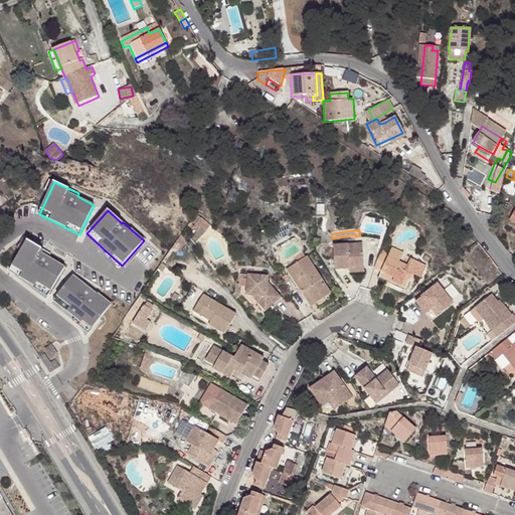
[(28,240),(9,271),(49,295),(65,268),(49,258),(51,254),(28,240)]
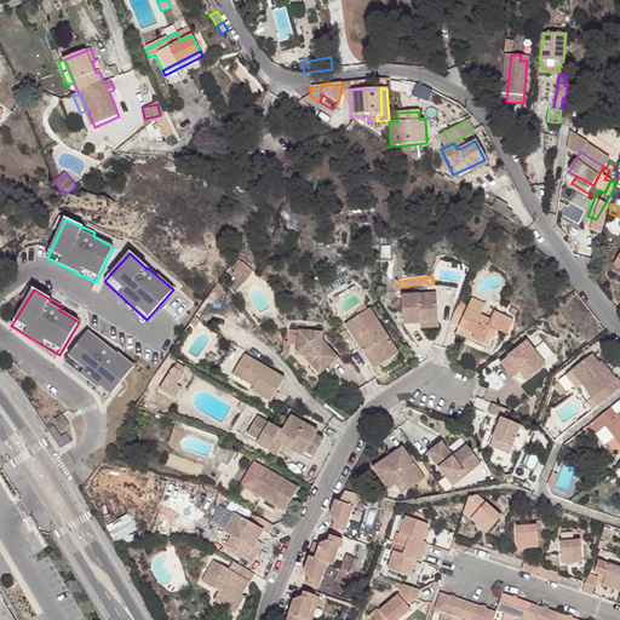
[(420,319),(437,319),(435,291),(401,292),(402,323),(420,323),(420,319)]
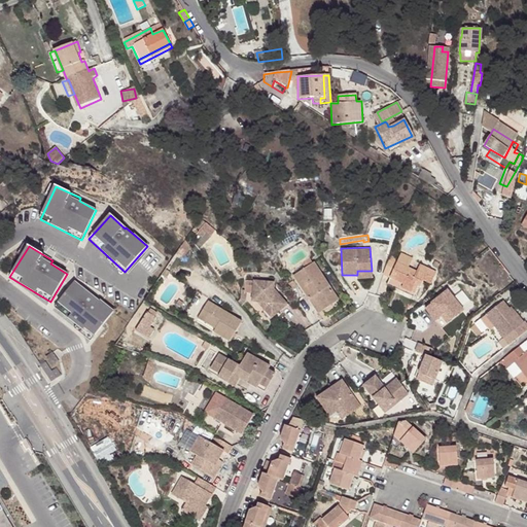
[(400,252),(396,260),(408,266),(412,257),(400,252)]
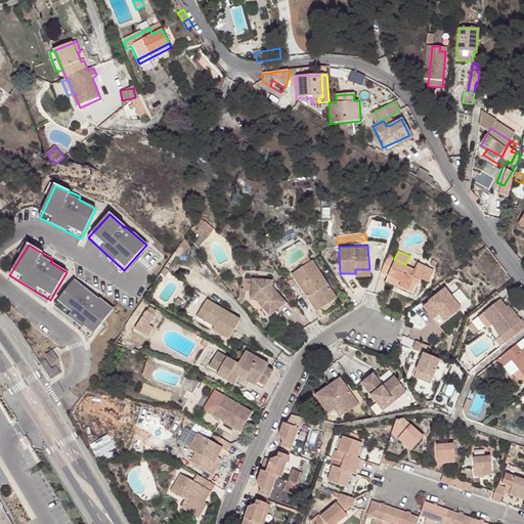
[(320,306),(335,296),(310,258),(309,259),(306,255),(300,259),(302,263),(291,271),(307,296),(311,292),(320,306)]
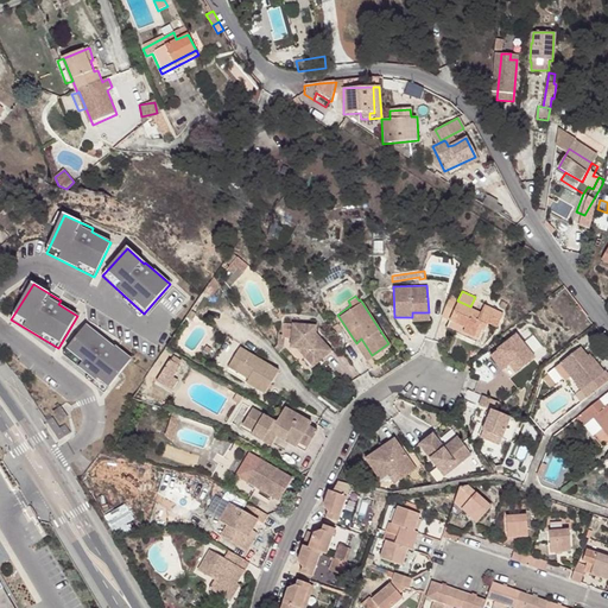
[(464,325),(460,334),(476,342),(482,329),(485,330),(488,322),(496,327),(504,312),(483,303),(479,311),(470,306),(457,301),(450,297),(442,316),(449,318),(464,325)]
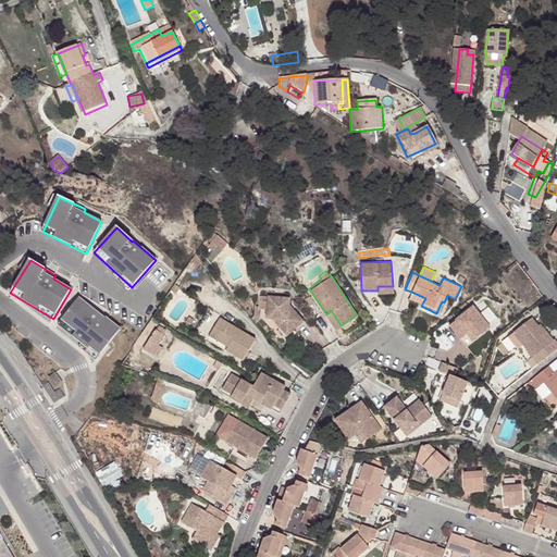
[(283,320),(289,329),(301,319),(288,301),(288,295),(267,292),(265,314),(271,316),(277,324),(283,320)]
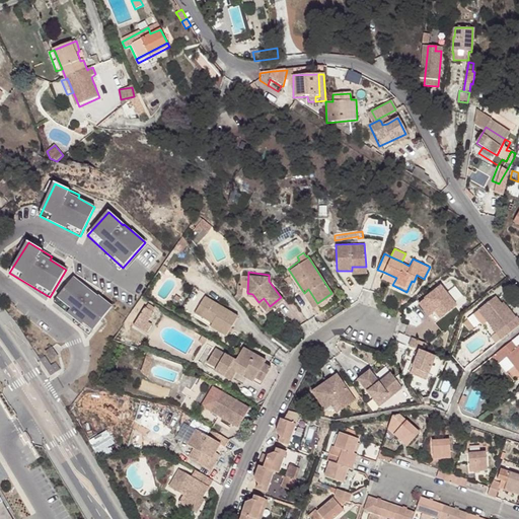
[(380,279),(392,285),(396,278),(383,272),(380,279)]
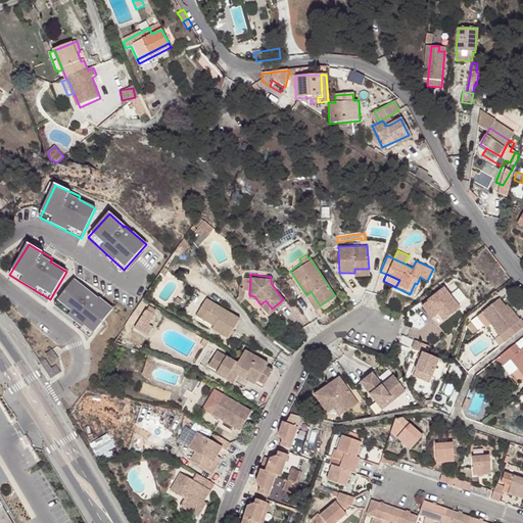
[(90,292),(75,280),(54,305),(92,336),(112,310),(91,292),(90,292)]
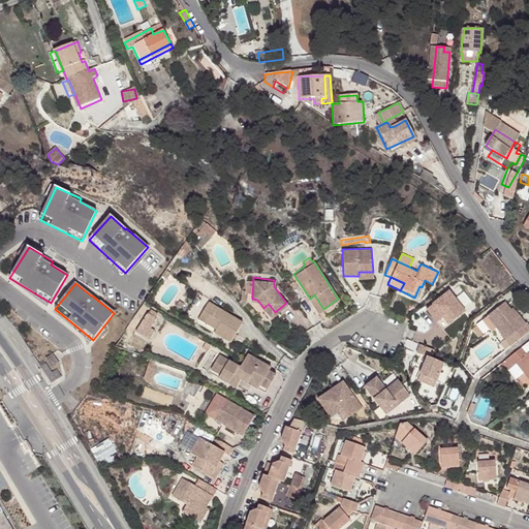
[(248,291),(243,291),(242,300),(240,303),(243,308),(247,302),(248,291)]
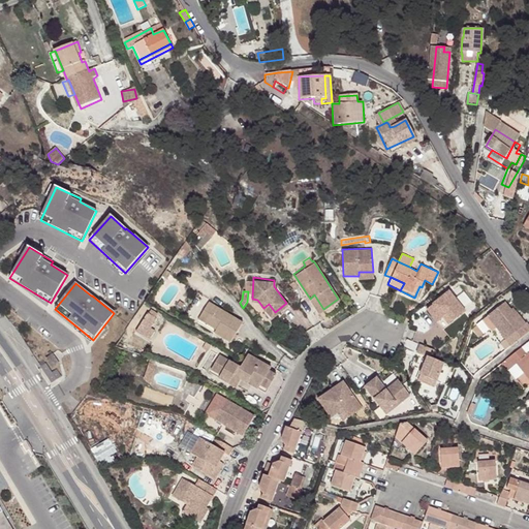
[(448,291),(427,309),(437,321),(440,319),(446,327),(465,311),(448,291)]
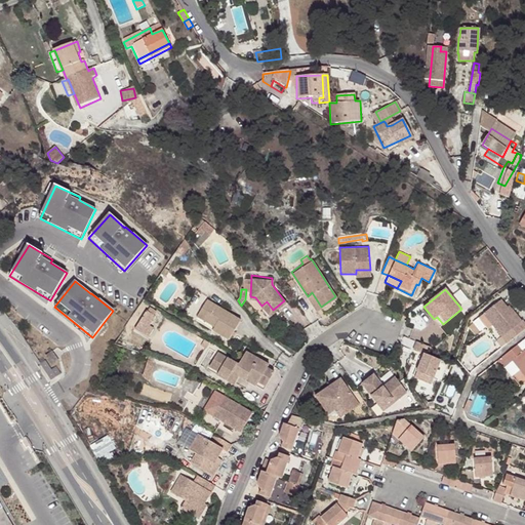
[(338,301),(335,296),(321,307),(312,292),(308,296),(319,314),(338,301)]
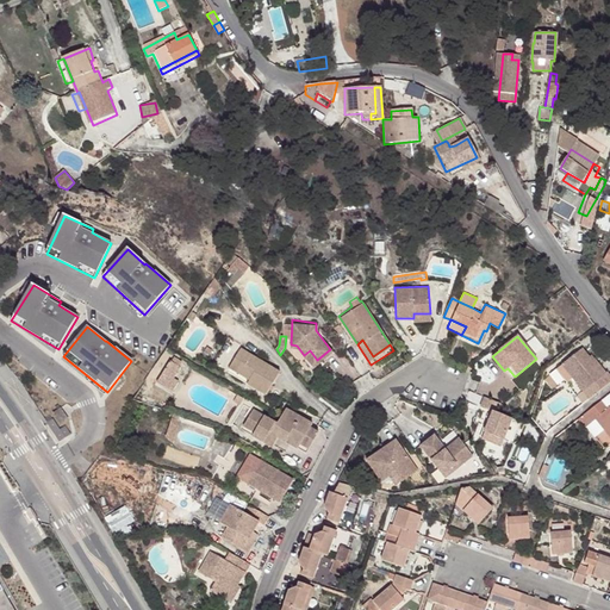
[(265,392),(279,368),(238,344),(226,363),(247,377),(244,380),(265,392)]
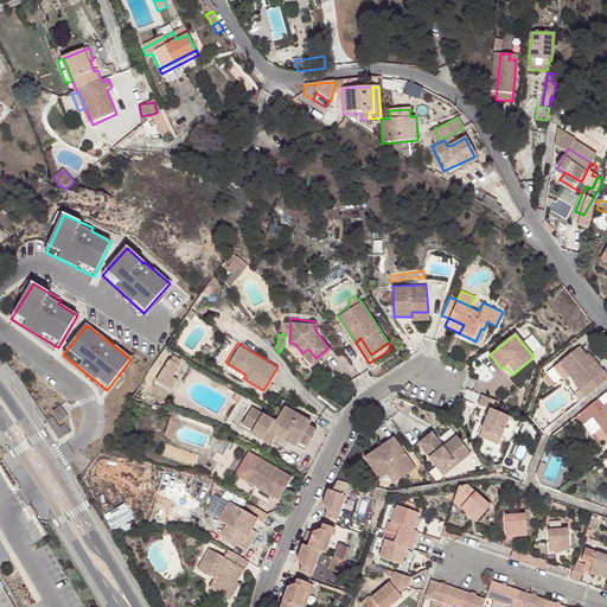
[(590,358),(587,353),(581,346),(555,366),(566,381),(572,377),(581,388),(604,371),(593,356),(590,358)]
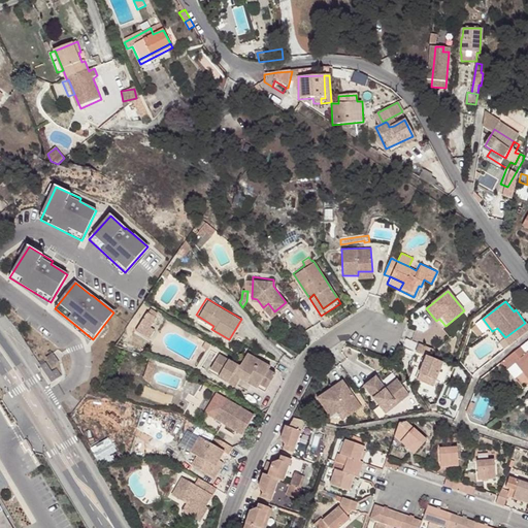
[(269,315),(274,311),(268,303),(263,307),(269,315)]
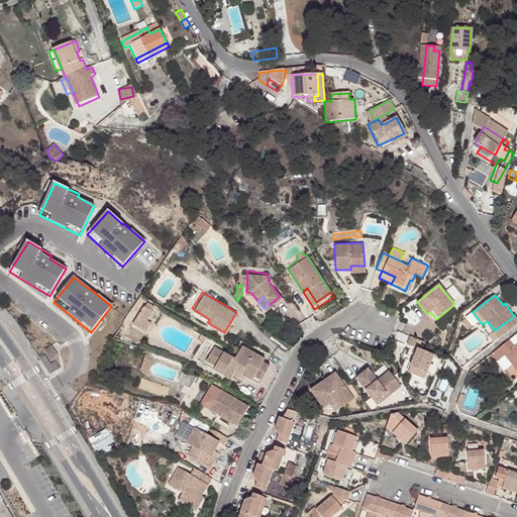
[(424,340),(409,334),(407,343),(415,347),(407,372),(425,378),(433,353),(421,348),(424,340)]
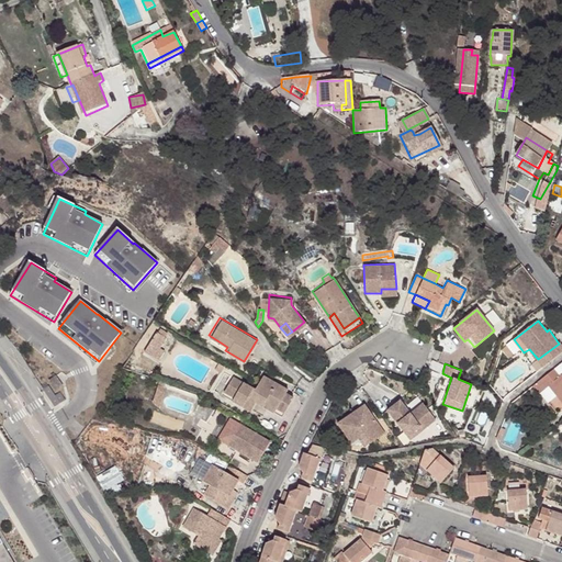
[(561,374),(561,375),(554,368),(539,380),(547,389),(550,386),(561,400),(561,374)]
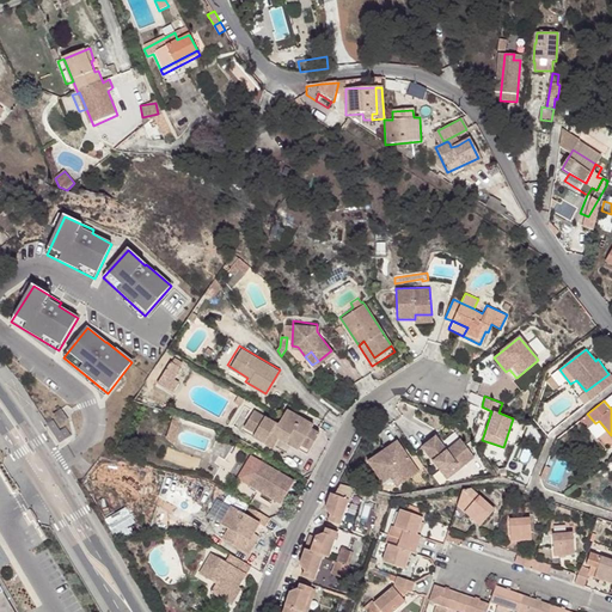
[(274,429),(308,448),(318,432),(311,428),(310,427),(310,426),(311,423),(285,408),(276,422),(251,408),(243,424),(268,440),(274,429)]
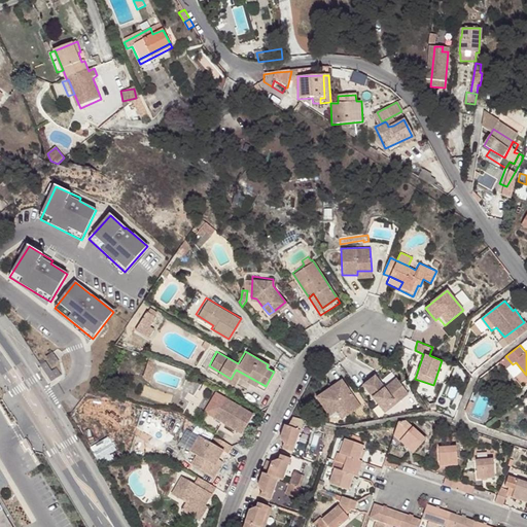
[(50,355),(44,359),(50,370),(58,364),(50,355)]
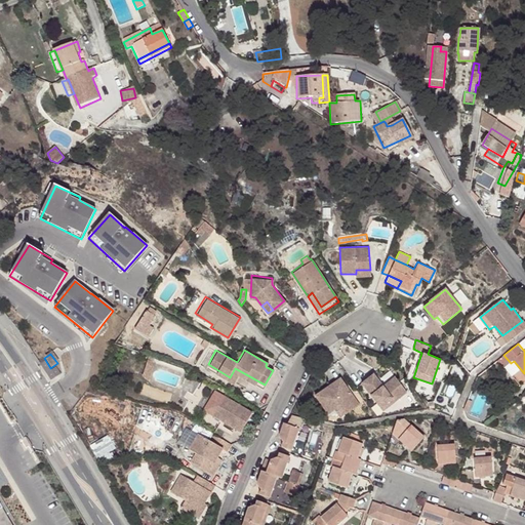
[(498,359),(505,367),(507,366),(511,363),(503,355),(498,359)]
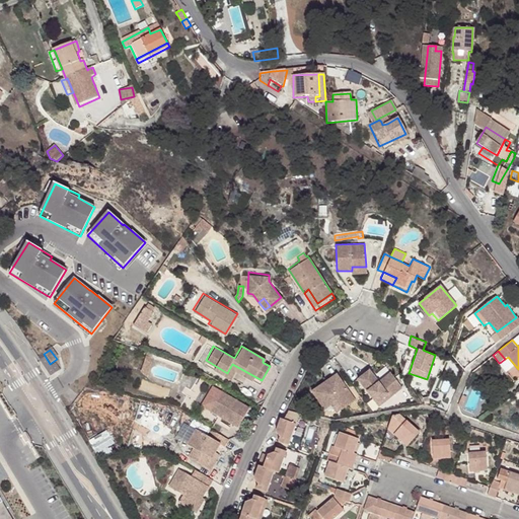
[(258,384),(262,380),(232,364),(227,373),(206,360),(204,363),(230,379),(235,371),(258,384)]
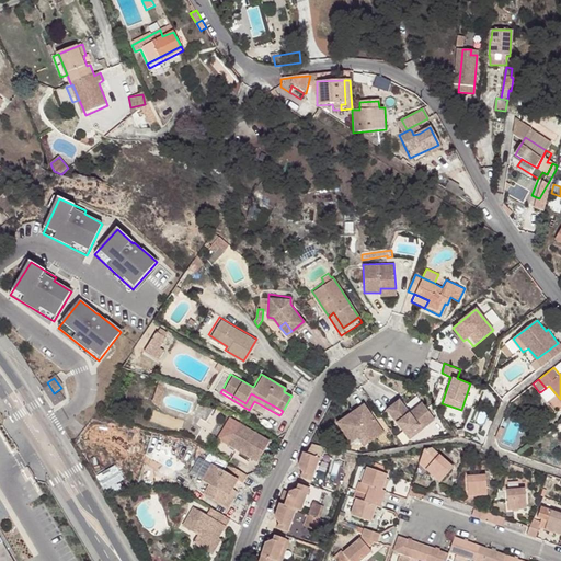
[(435,418),(425,405),(412,416),(409,413),(398,399),(386,409),(407,435),(418,424),(422,428),(435,418)]
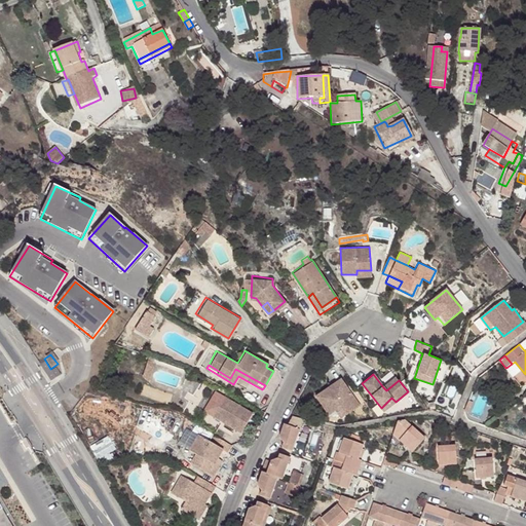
[(386,390),(399,380),(396,377),(383,387),(386,390)]
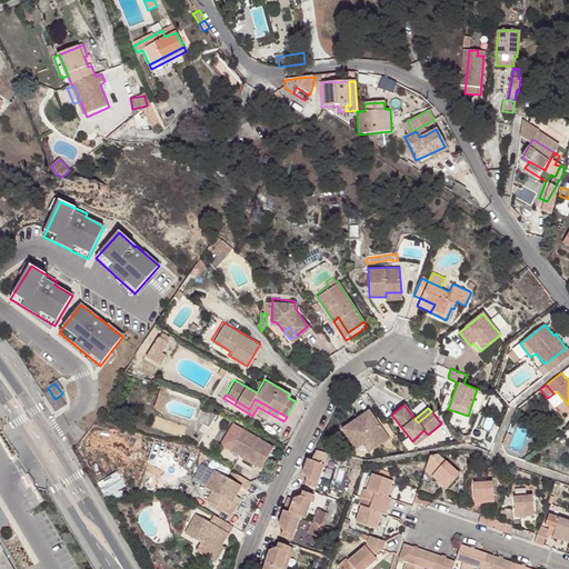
[(372,423),(376,421),(368,410),(339,430),(355,451),(361,447),(363,450),(375,442),(378,447),(388,440),(388,439),(379,426),(376,428),(372,423)]
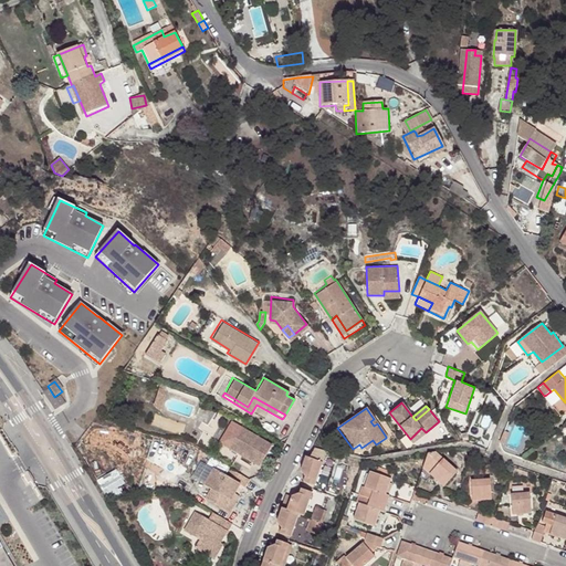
[(262,467),(275,444),(244,427),(232,448),(262,467)]
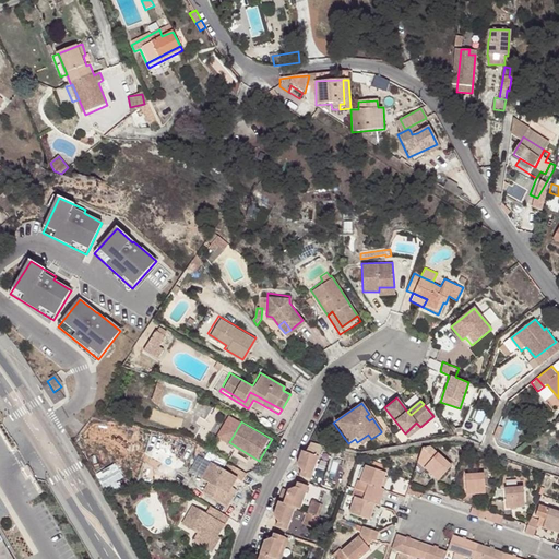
[(408,438),(420,427),(416,423),(405,433),(408,438)]
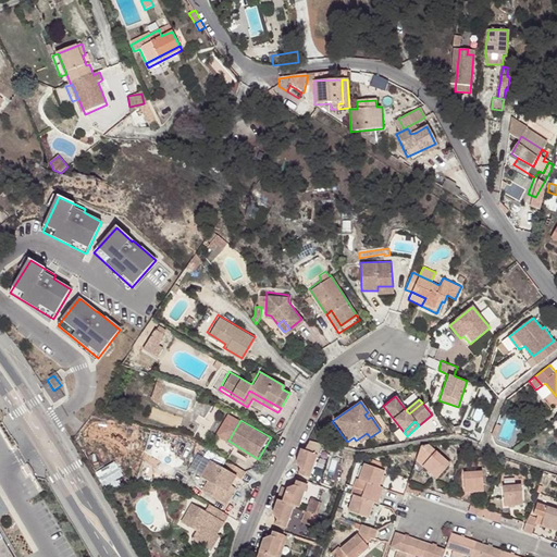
[(360,445),(370,437),(367,433),(356,441),(360,445)]
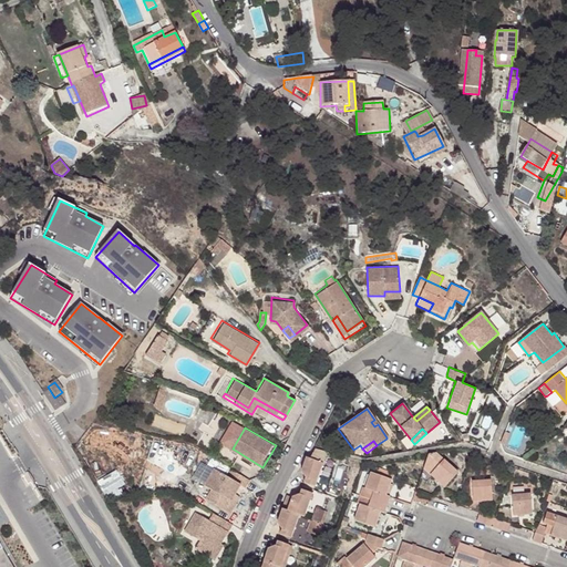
[(325,453),(317,452),(313,461),(306,457),(300,473),(303,478),(302,482),(315,486),(325,453)]
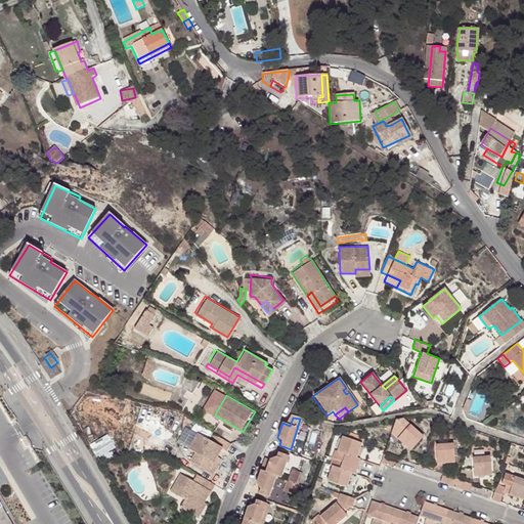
[(396,438),(408,449),(422,436),(409,425),(404,419),(394,421),(390,433),(396,438)]
